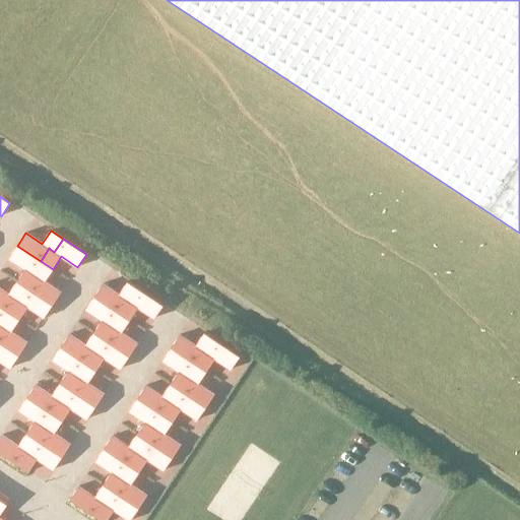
[(17,246),(9,258),(25,269),(16,281),(28,289),(38,276),(31,273),(41,261),(17,246)]
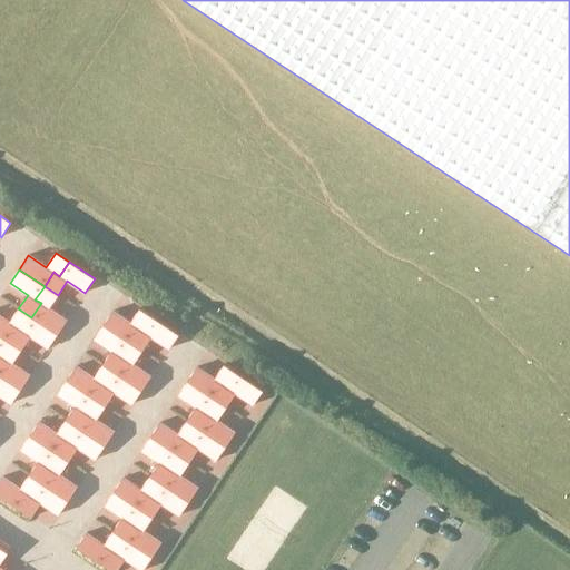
[(41,303),(31,317),(57,334),(67,321),(49,308),(58,295),(45,286),(35,300),(41,303)]
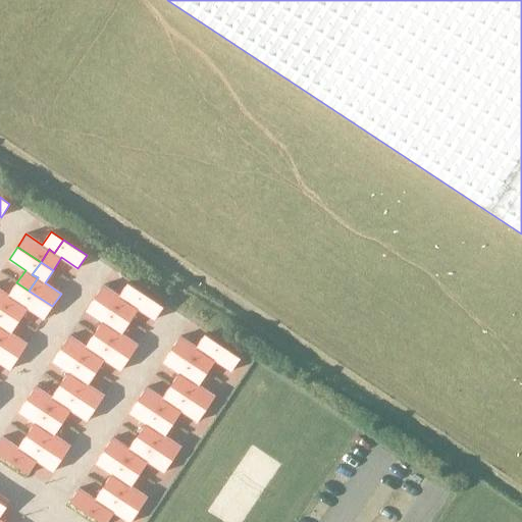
[(0,289),(0,307),(7,312),(15,300),(20,303),(29,291),(16,282),(8,295),(0,289)]
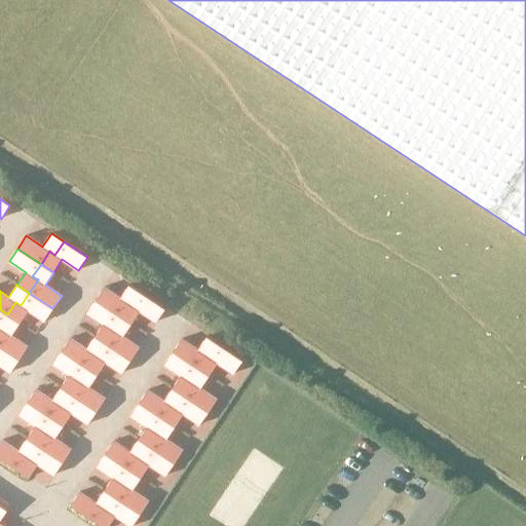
[(104,287),(96,300),(118,315),(126,303),(133,306),(141,293),(128,285),(120,298),(104,287)]
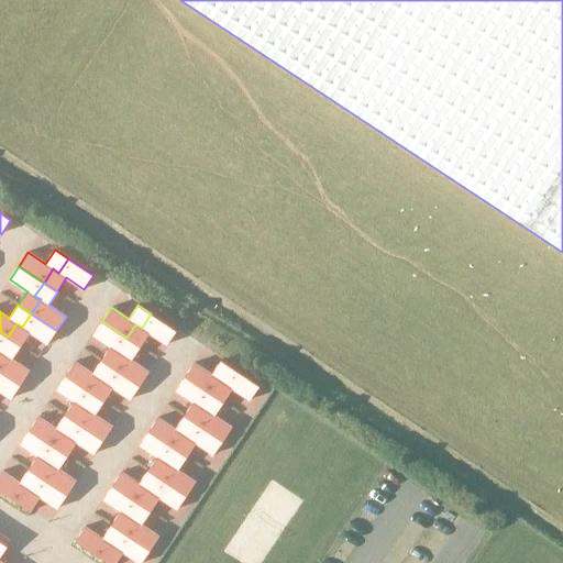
[(17,323),(8,337),(21,345),(30,332),(47,344),(56,330),(31,313),(22,327),(17,323)]
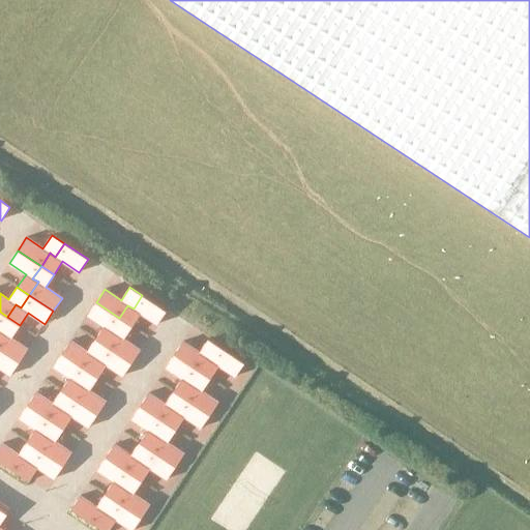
[(127,305),(119,318),(133,326),(141,314),(157,325),(166,312),(142,295),(134,308),(127,305)]
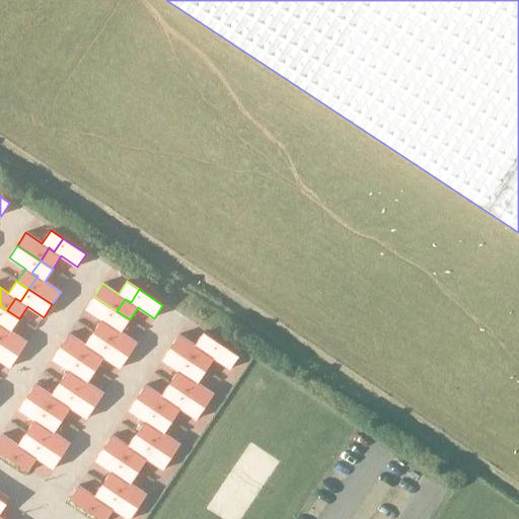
[(94,296),(85,308),(101,319),(93,331),(105,340),(114,327),(108,323),(117,311),(94,296)]
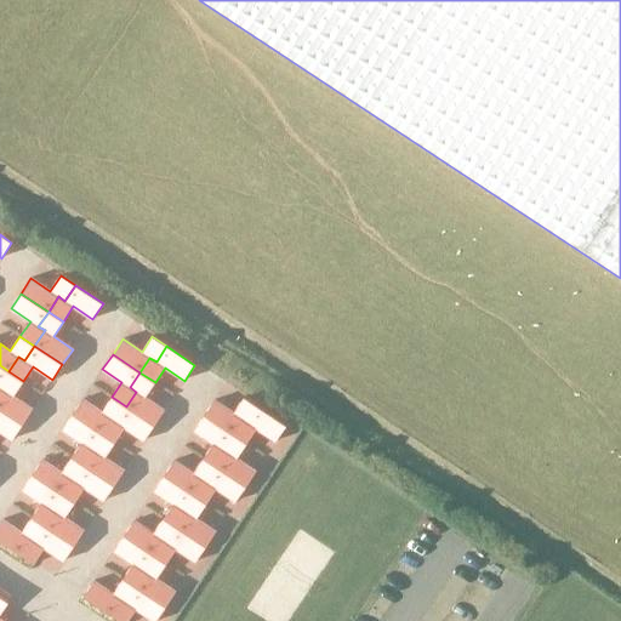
[(0,387),(5,391),(0,397),(0,409),(22,425),(33,409),(13,397),(23,381),(9,371),(0,383),(0,387)]
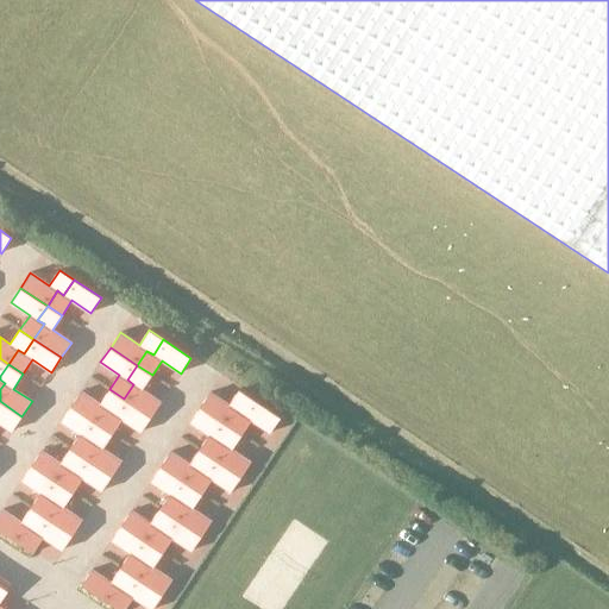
[(133,384),(124,399),(151,418),(161,402),(142,389),(152,375),(137,365),(127,380),(133,384)]
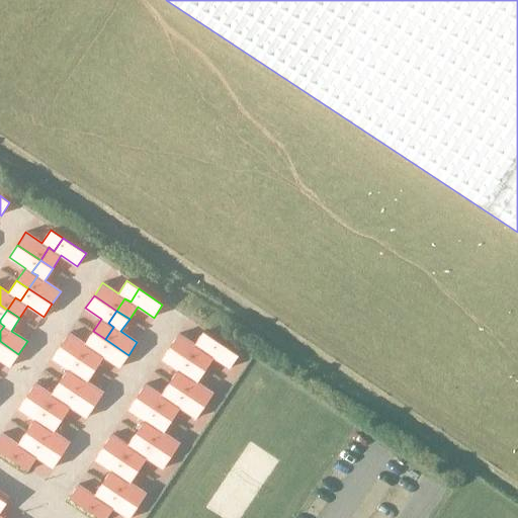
[(69,333),(60,346),(83,361),(91,348),(97,352),(105,339),(93,331),(85,344),(69,333)]
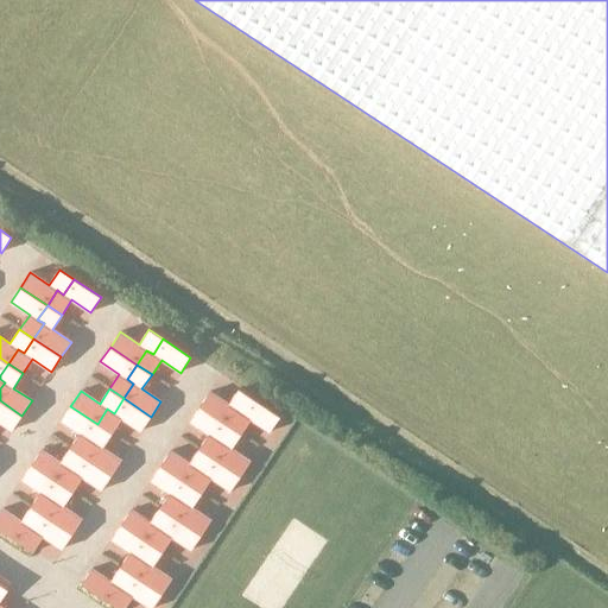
[(209,392),(200,406),(227,424),(236,410),(242,413),(253,398),(239,390),(228,404),(209,392)]
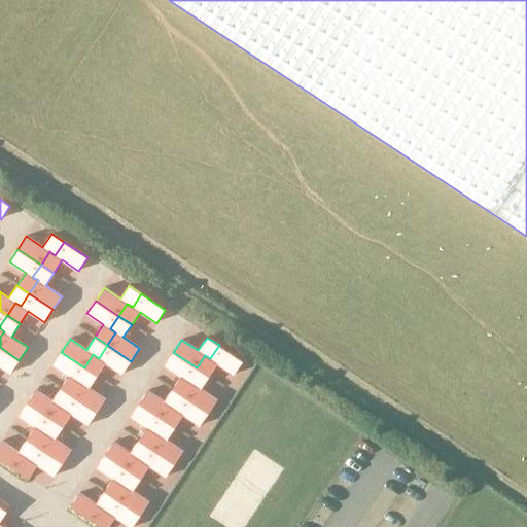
[(93,354),(84,367),(97,376),(106,363),(123,374),(131,361),(107,345),(99,358),(93,354)]
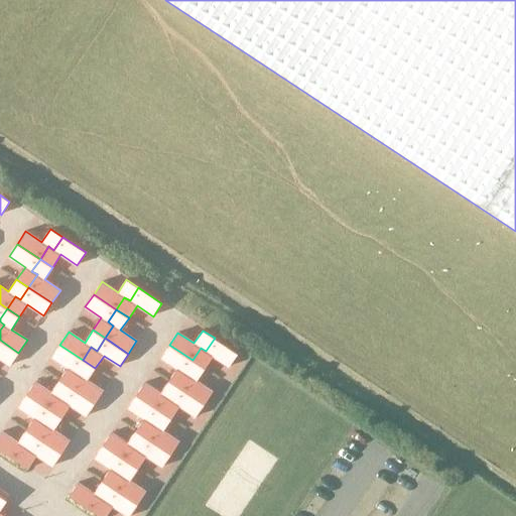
[(201,348),(192,360),(205,369),(213,356),(229,367),(238,354),(215,338),(206,351),(201,348)]
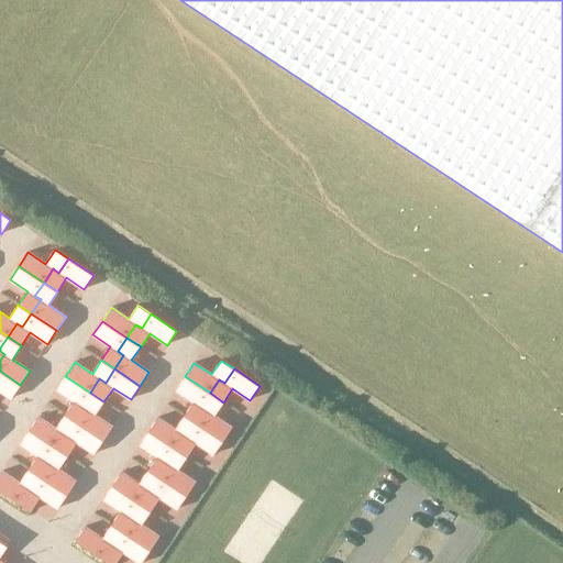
[(0,390),(11,398),(20,385),(0,371),(0,390)]
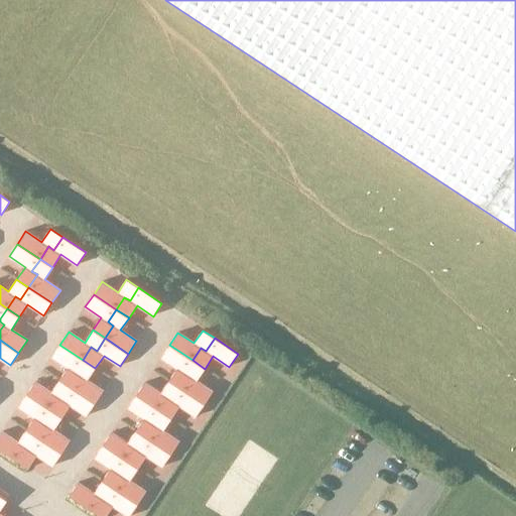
[(59,345),(51,357),(68,368),(59,380),(72,388),(80,376),(75,372),(83,360),(59,345)]
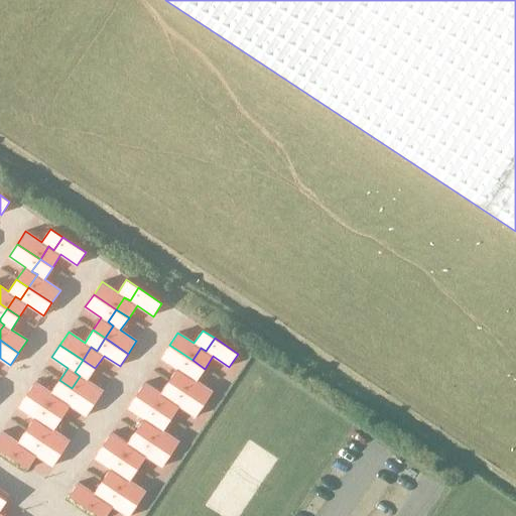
[(169,345),(161,358),(177,368),(169,381),(180,389),(189,376),(184,373),(192,360),(169,345)]
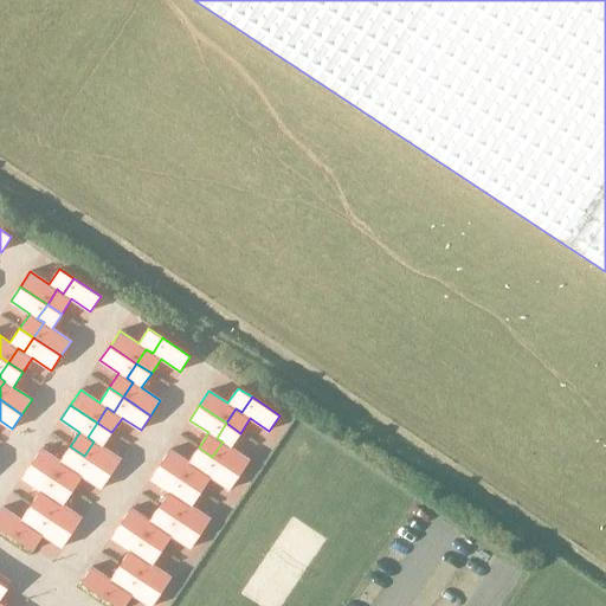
[(94,442),(84,456),(111,474),(121,459),(102,446),(111,432),(97,423),(88,437),(94,442)]
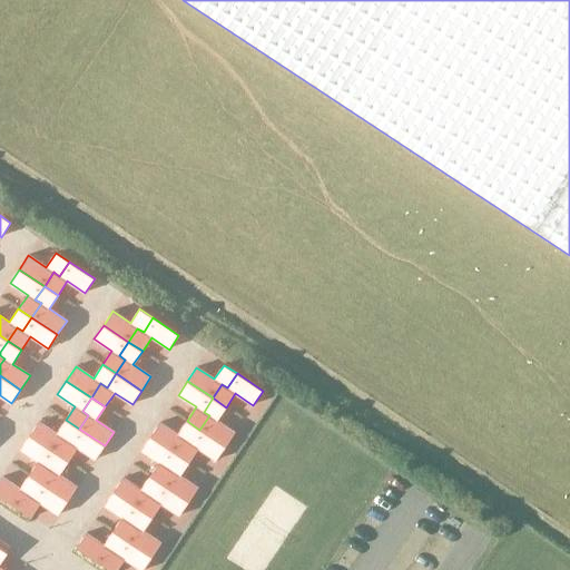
[(209,415),(199,430),(226,446),(235,433),(217,421),(226,408),(213,397),(204,412),(209,415)]
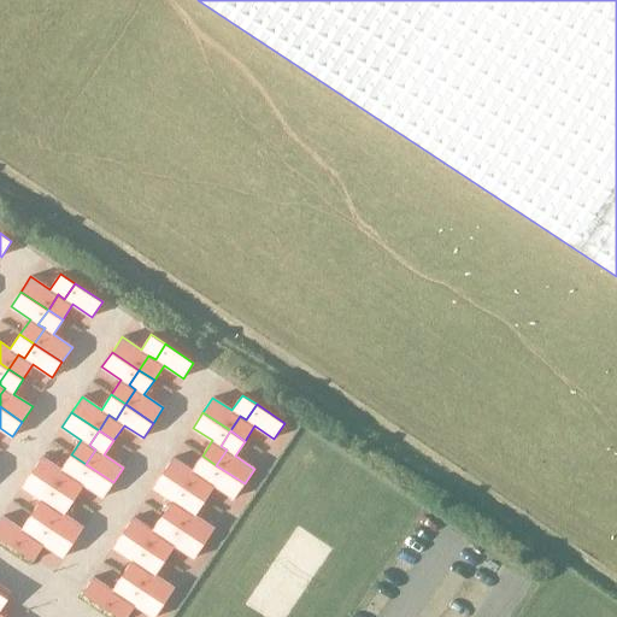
[(42,457),(31,471),(59,489),(69,475),(76,479),(86,464),(71,454),(62,469),(42,457)]
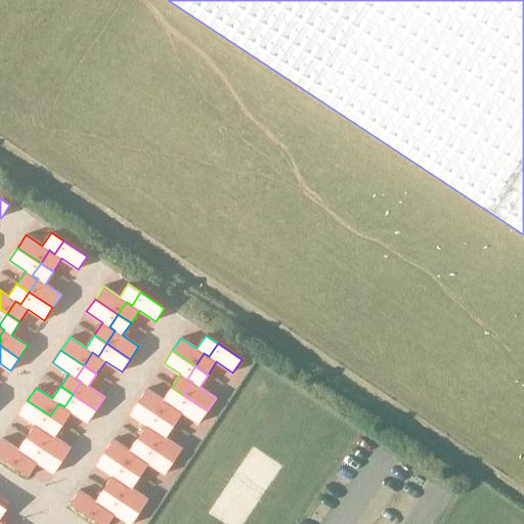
[(146,388),(138,401),(162,417),(170,404),(175,407),(183,395),(172,387),(163,399),(146,388)]
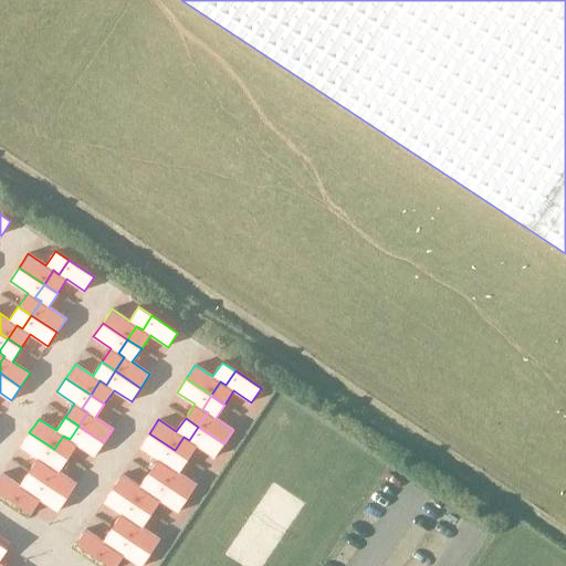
[(63,436),(54,449),(67,458),(77,444),(95,457),(104,442),(79,426),(70,439),(63,436)]
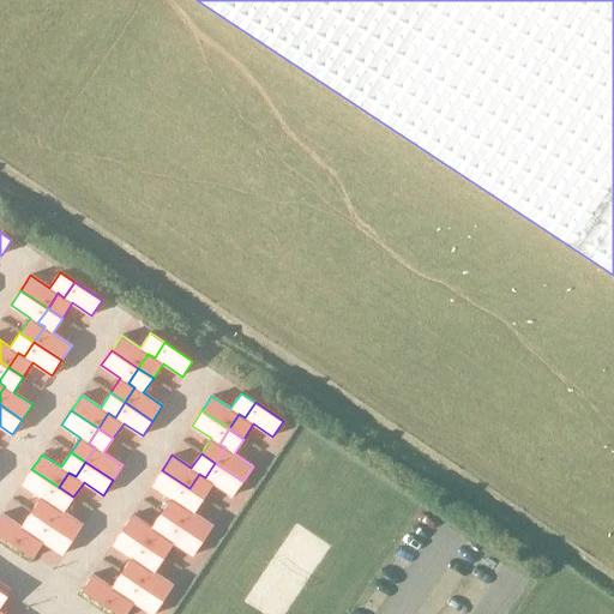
[(199,474),(190,488),(204,498),(214,483),(233,497),(244,481),(215,463),(205,477),(199,474)]
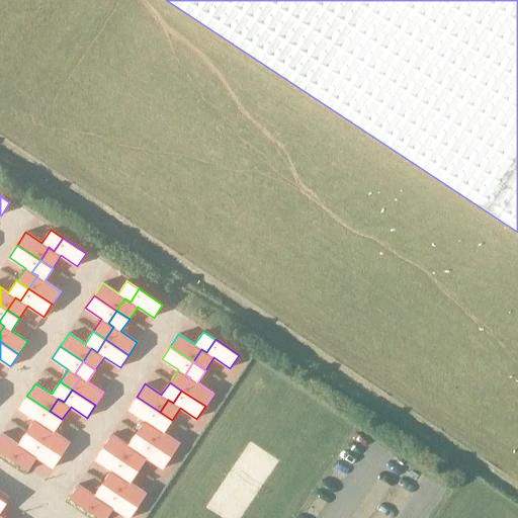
[(26,396),(18,409),(34,419),(26,432),(38,440),(47,427),(41,424),(50,411),(26,396)]
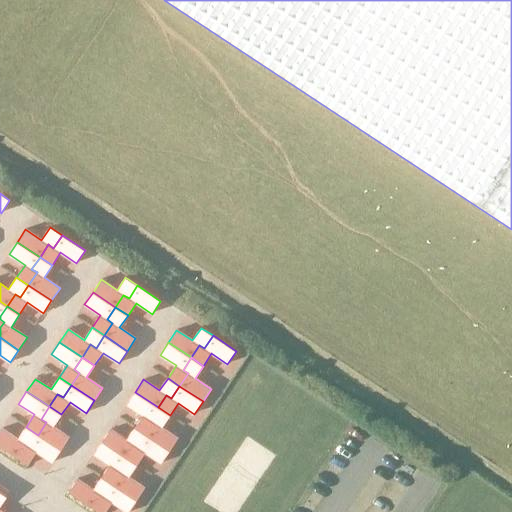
[(135,392),(127,404),(143,415),(134,427),(146,435),(155,423),(150,420),(158,407),(135,392)]
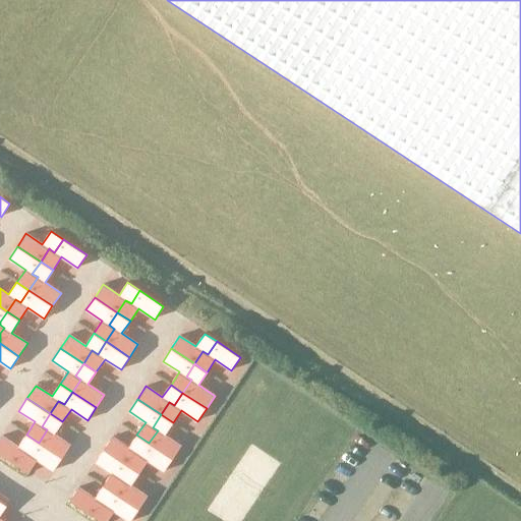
[(47,429),(39,443),(62,458),(70,445),(54,435),(62,421),(50,413),(42,426),(47,429)]
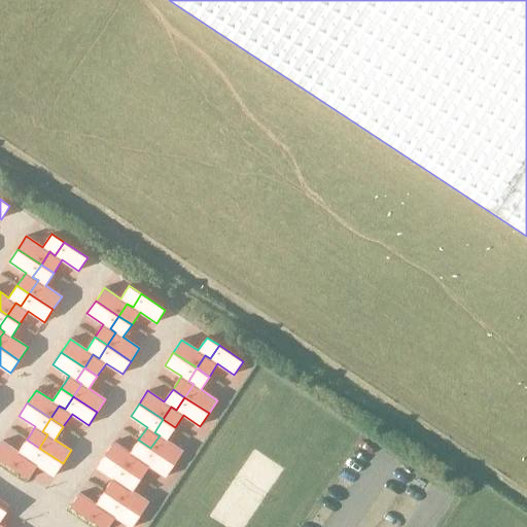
[(160,435),(150,448),(174,464),(183,451),(167,441),(175,427),(163,419),(154,432),(160,435)]
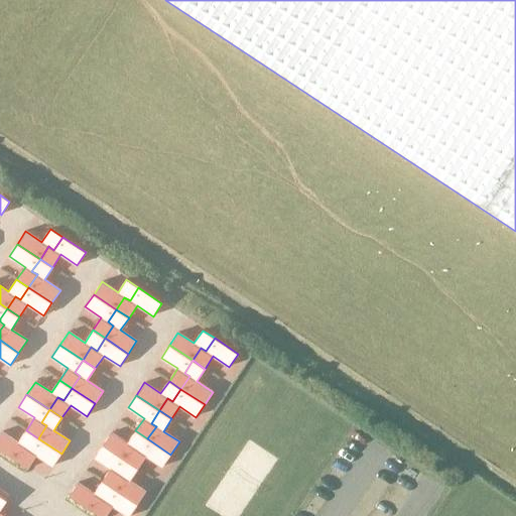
[(2,431),(0,433),(0,448),(16,461),(24,447),(30,450),(38,438),(26,430),(18,442),(2,431)]
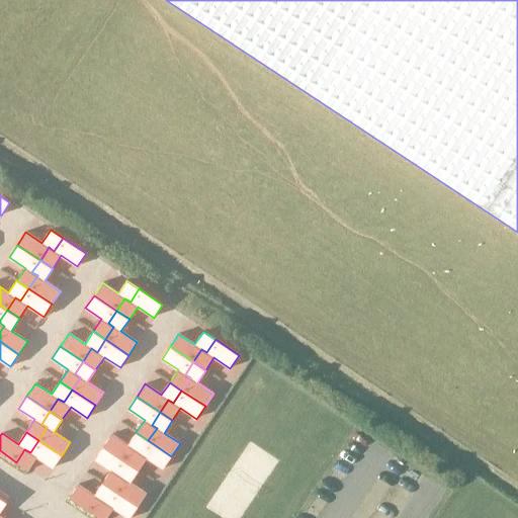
[(111,434),(103,447),(126,462),(135,449),(140,453),(148,440),(136,432),(127,445),(111,434)]
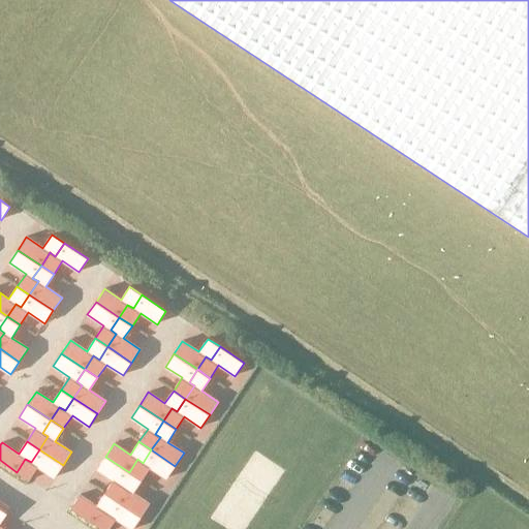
[(25,459),(17,472),(29,480),(38,467),(54,477),(63,465),(39,449),(31,462),(25,459)]
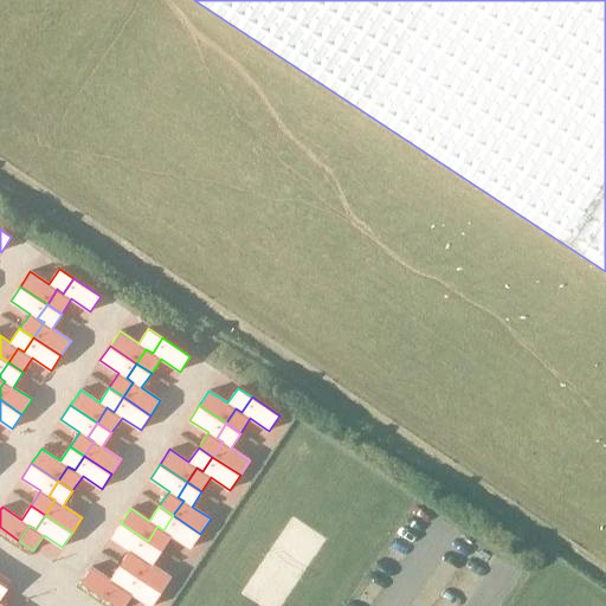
[(158,526),(148,541),(162,550),(172,536),(191,548),(200,534),(173,515),(163,530),(158,526)]
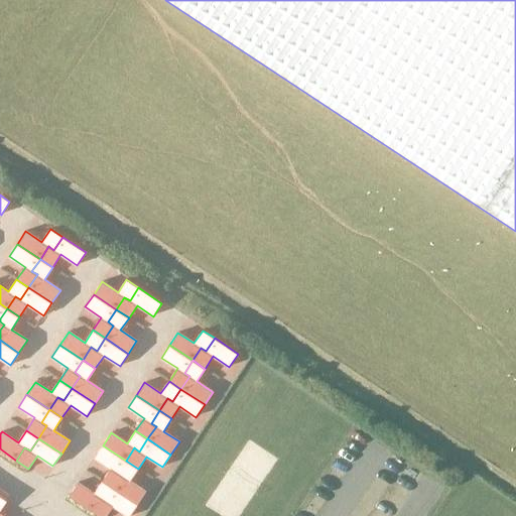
[(103,445),(95,458),(111,469),(102,481),(114,489),(123,477),(118,473),(126,461),(103,445)]
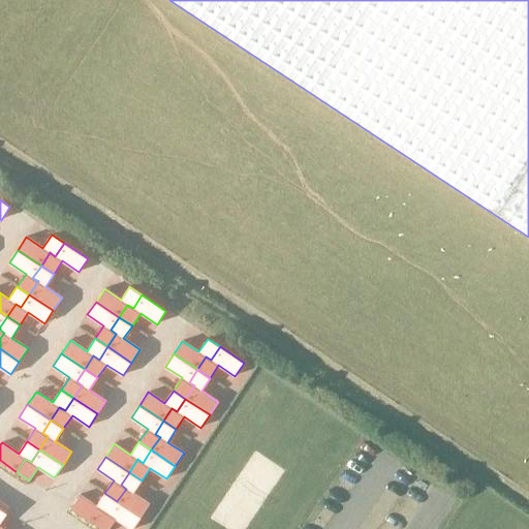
[(126,489),(117,501),(141,517),(150,504),(133,493),(142,480),(129,472),(121,485),(126,489)]
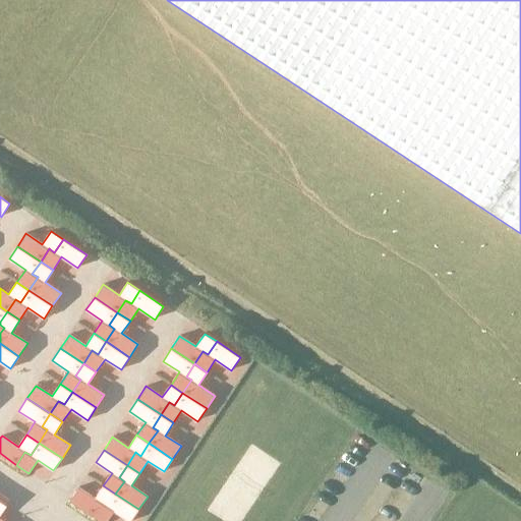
[(78,487),(70,501),(93,516),(102,503),(107,506),(115,494),(103,485),(95,498),(78,487)]
